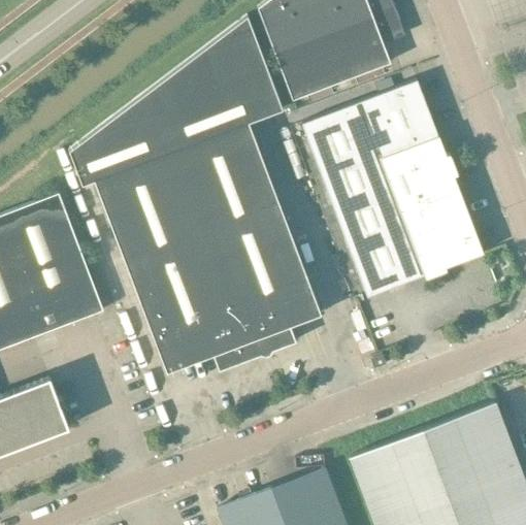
[(405,37),(394,7),(391,0),(269,0),(258,9),(293,101),(392,64),(385,44),(405,37)]
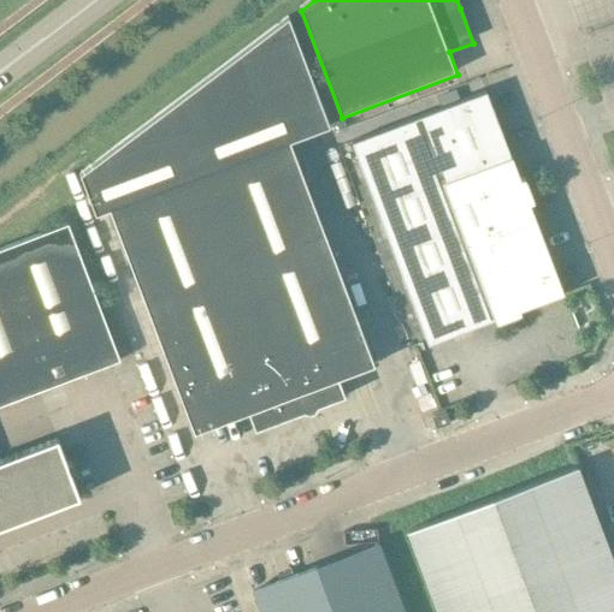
[(376,368),(290,143),(330,128),(289,19),(81,177),(96,217),(111,211),(195,435),(249,415),(257,433),(347,399),(340,381),(376,368)]
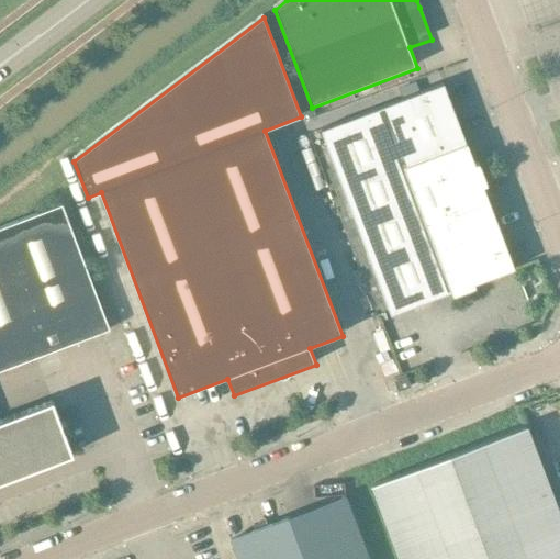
[(515,270),(484,189),(488,188),(479,166),(476,167),(445,86),(322,133),(391,317),(451,294),(454,299),(477,290),(474,286),(515,270)]
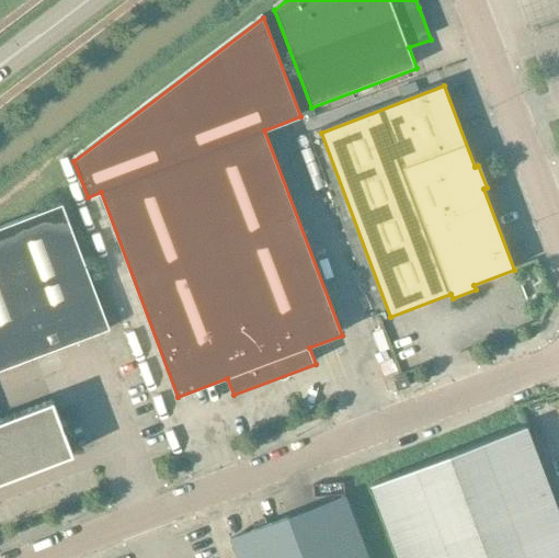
[(0,373),(111,331),(64,206),(0,229),(0,484),(73,456),(54,402),(0,422),(0,373)]
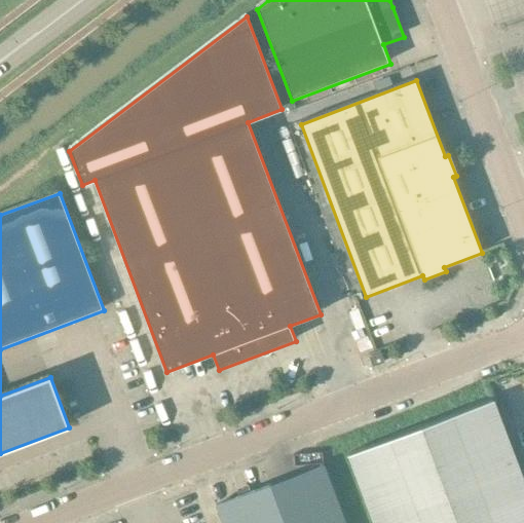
[(385,365),(380,352),(369,358),(374,369),(385,365)]
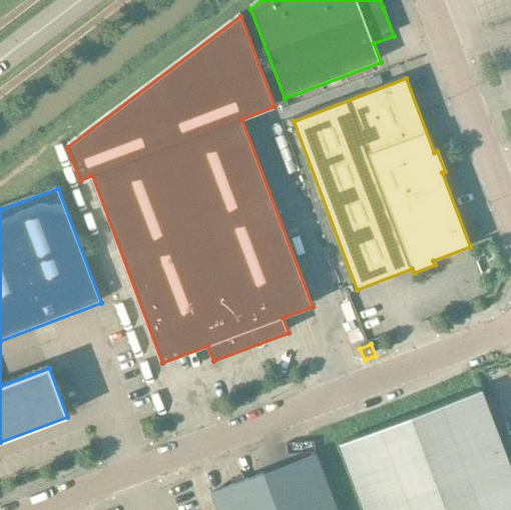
[(510,466),(482,391),(341,445),(365,509),(510,509),(510,466)]
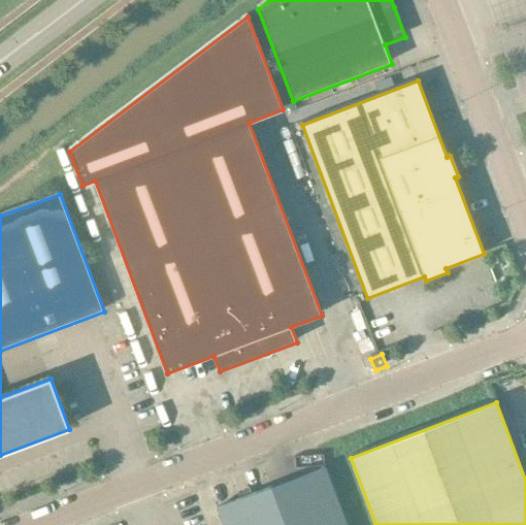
[(346,524),(325,469),(219,510),(224,524),(346,524)]
